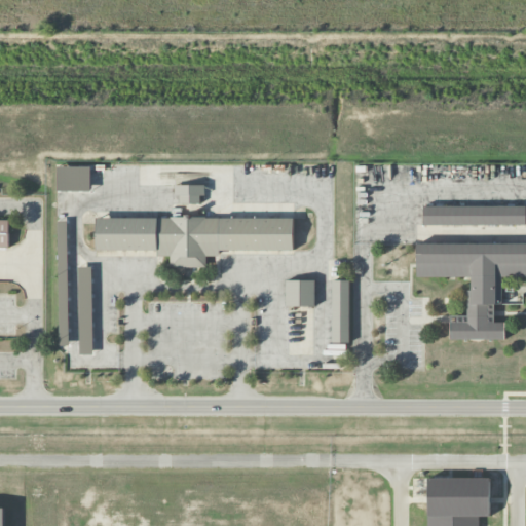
[(175,184),(205,184),(205,194),(200,194),(200,203),(181,203),(181,195),(176,195),(175,184)]
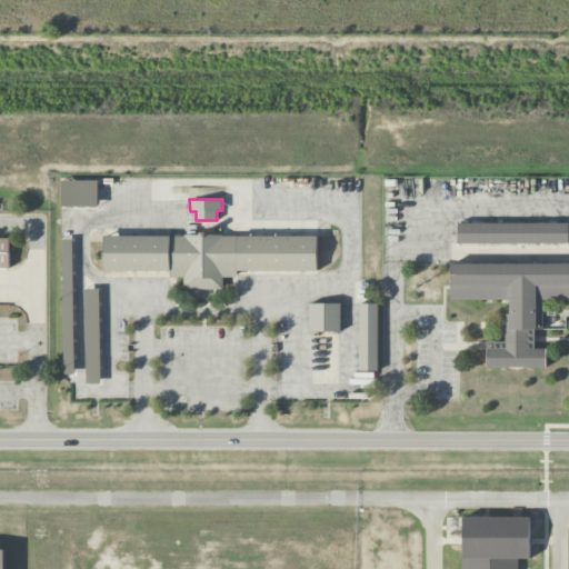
[(568,221),(457,221),(458,242),(568,242),(568,221)]
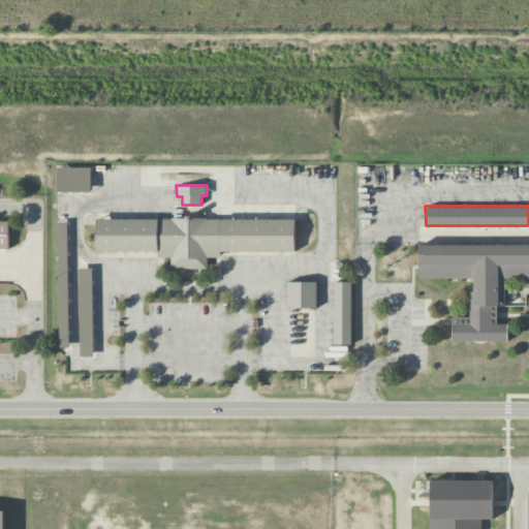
[(96,250),(97,218),(172,218),(172,217),(187,217),(187,214),(192,214),(192,217),(207,217),(207,218),(296,218),(296,251),(221,251),(221,257),(208,256),(208,269),(172,268),(172,256),(158,256),(158,250),(96,250)]
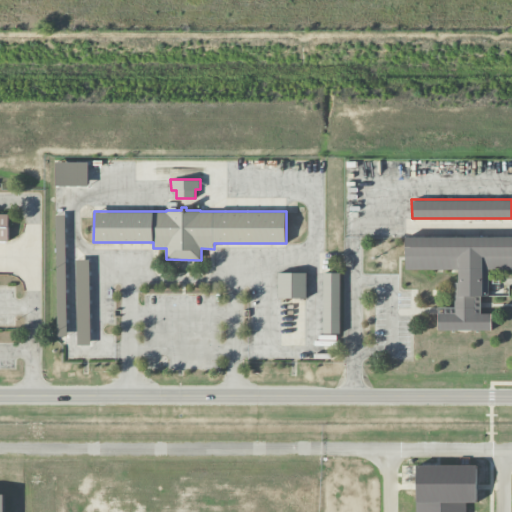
[(0,213),(8,213),(8,240),(0,239),(0,213)]
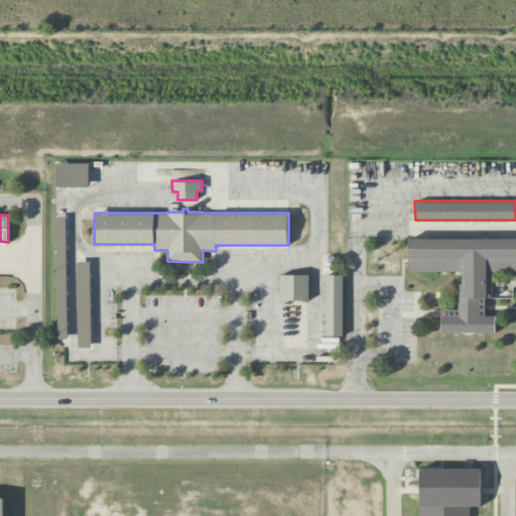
[(515,237),(408,237),(408,271),(462,271),(463,283),(458,283),(459,308),(441,308),(441,333),(495,333),(495,315),(485,315),(485,298),(492,298),(492,271),(515,271),(515,237)]
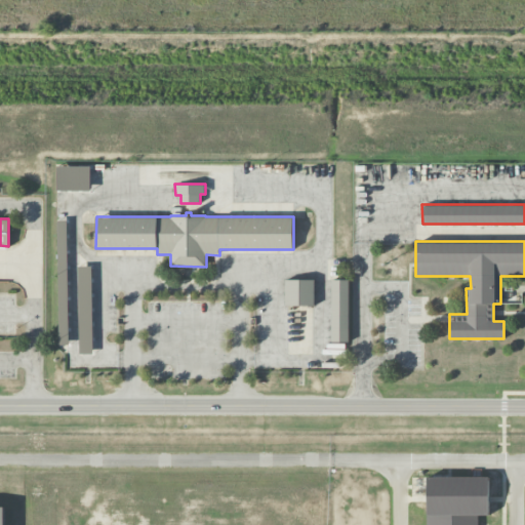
[(285,279),(315,279),(315,307),(286,306),(285,279)]
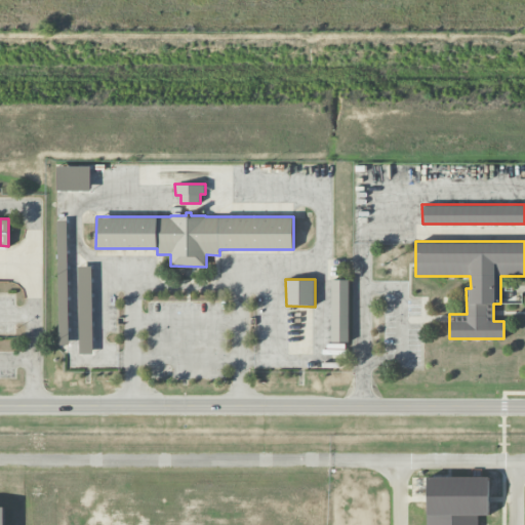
[(331,279),(348,279),(349,341),(331,341),(331,279)]
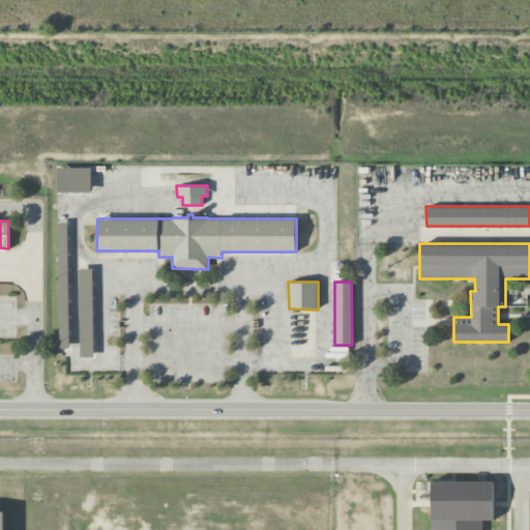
[(431,529),(431,480),(493,480),(493,520),(481,520),(481,529),(431,529)]
